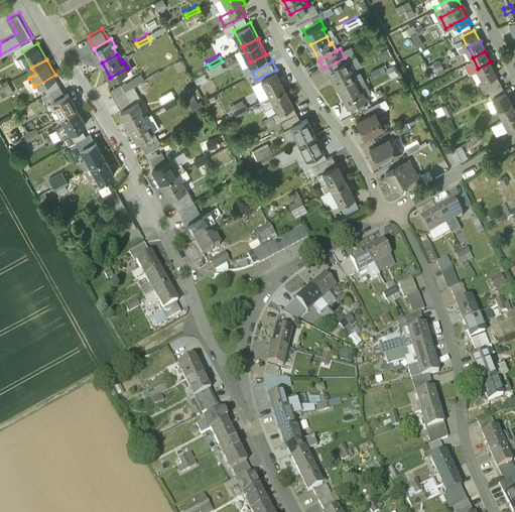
[(491,61),(478,69),(484,79),(496,73),(491,61)]
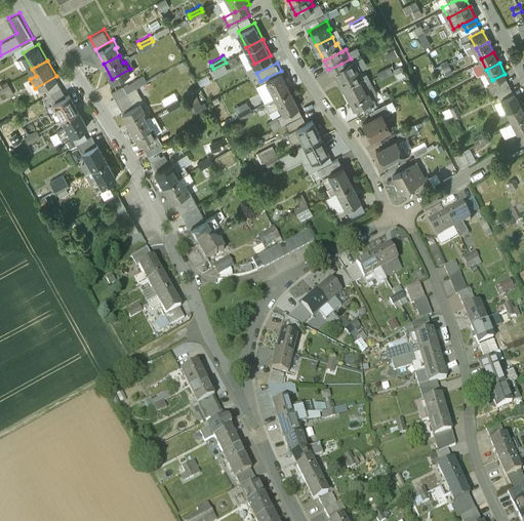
[(341,64),(329,69),(333,76),(345,70),(341,64)]
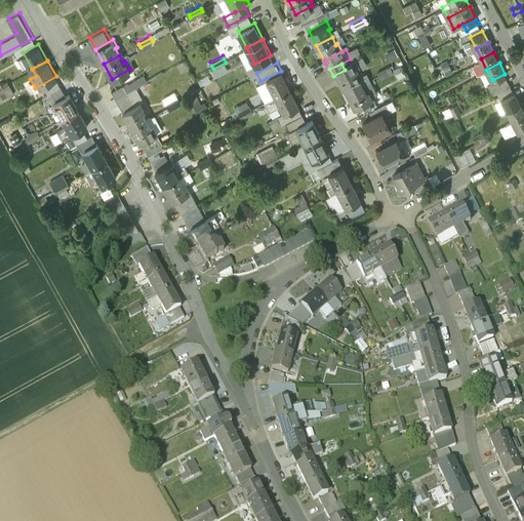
[(391,65),(378,71),(379,74),(392,68),(391,65)]
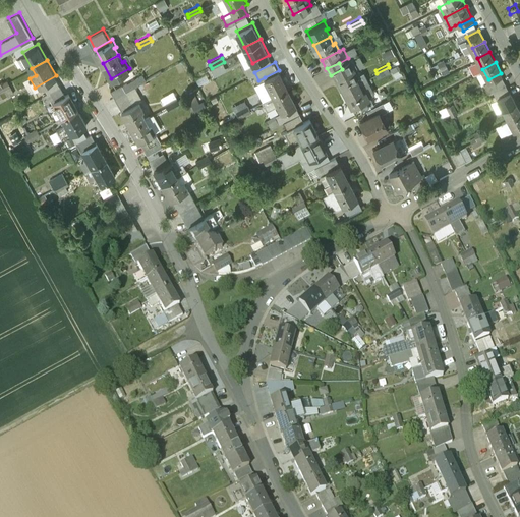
[(354,66),(336,75),(344,91),(359,82),(356,75),(358,74),(354,66)]
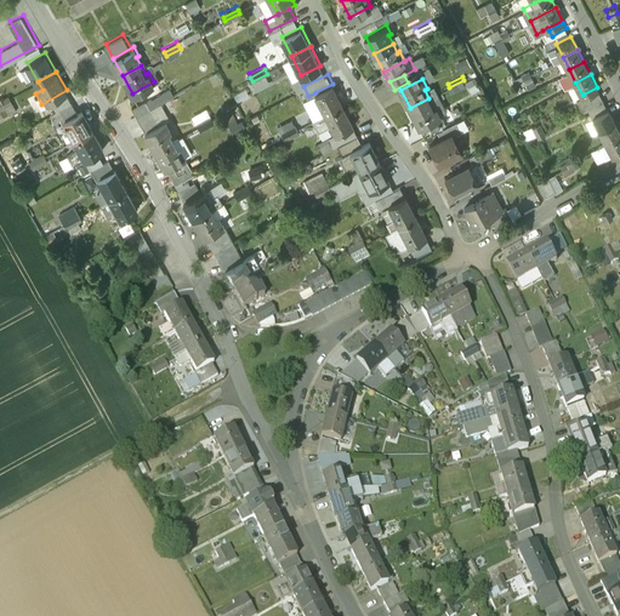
[(464,80),(449,87),(451,91),(466,84),(464,80)]
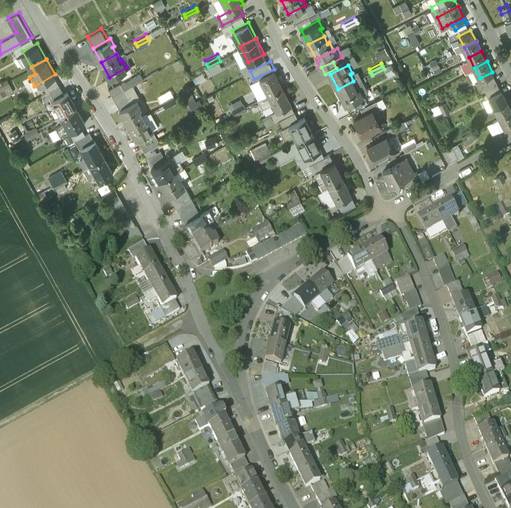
[(274,69),(260,76),(268,93),(282,86),(274,69)]
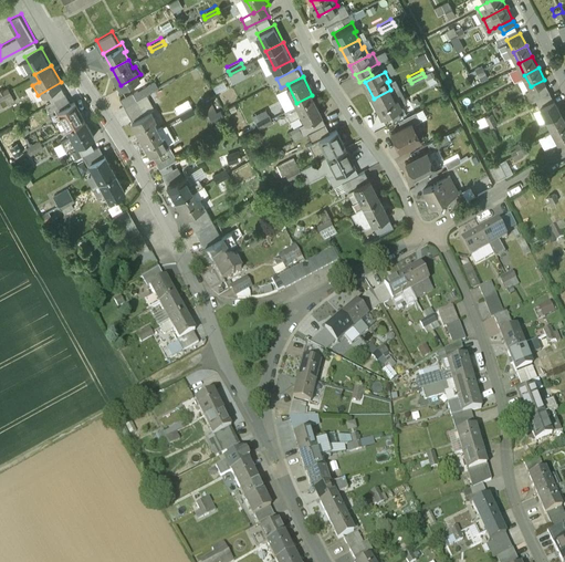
[(531,86),(526,89),(532,99),(550,90),(544,80),(531,86)]
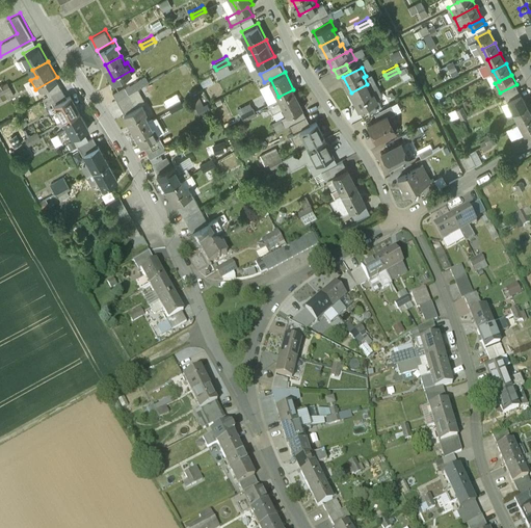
[(7,79),(0,83),(0,87),(9,82),(7,79)]
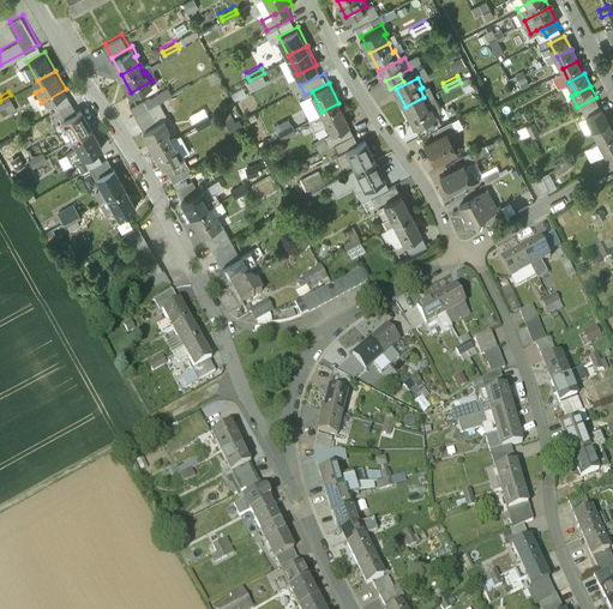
[(67,92),(52,101),(56,108),(71,100),(67,92)]
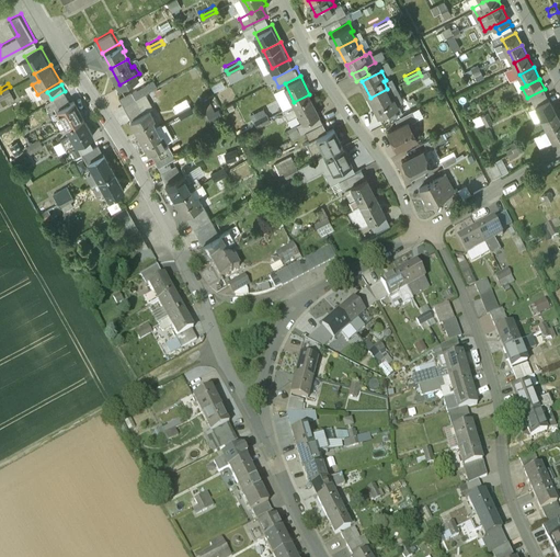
[(10,87),(0,92),(0,97),(12,90),(10,87)]
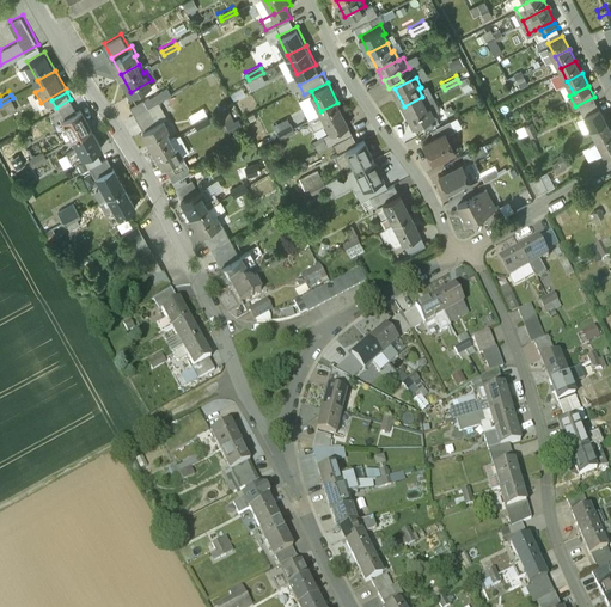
[(135,111),(148,104),(144,96),(130,103),(135,111)]
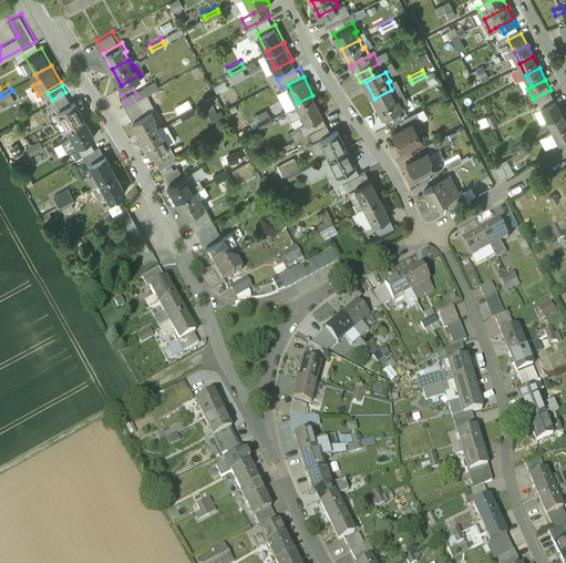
[(391,90),(374,99),(383,115),(402,105),(398,96),(395,98),(391,90)]
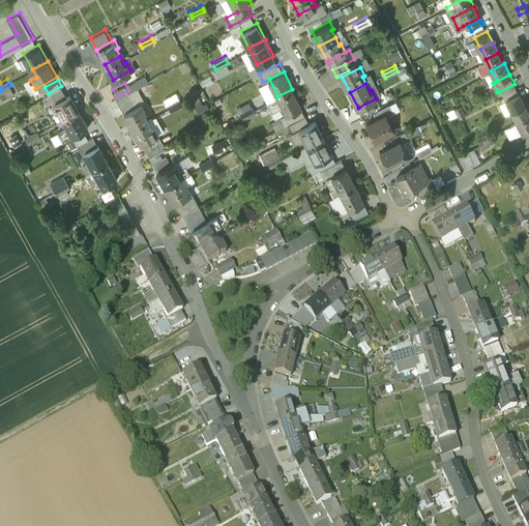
[(138,85),(128,90),(137,105),(142,101),(145,99),(138,85)]
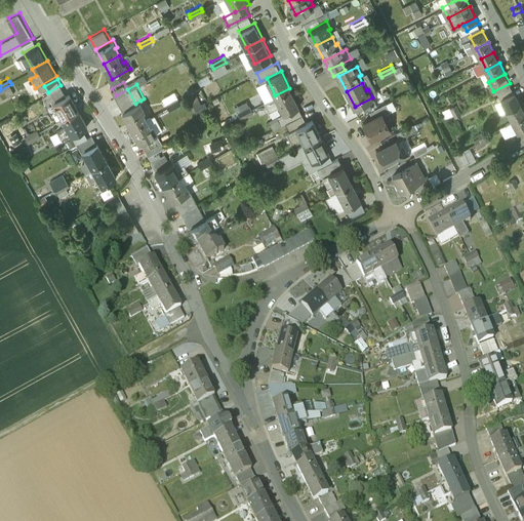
[(275,95),(265,101),(269,110),(280,105),(284,112),(298,105),(289,88),(275,95)]
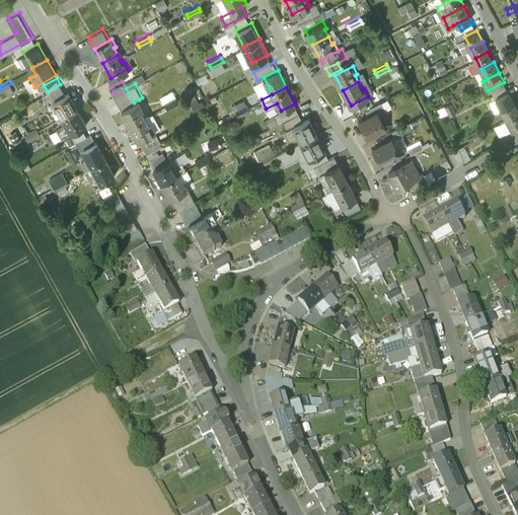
[(123,108),(134,102),(126,88),(115,94),(123,108)]
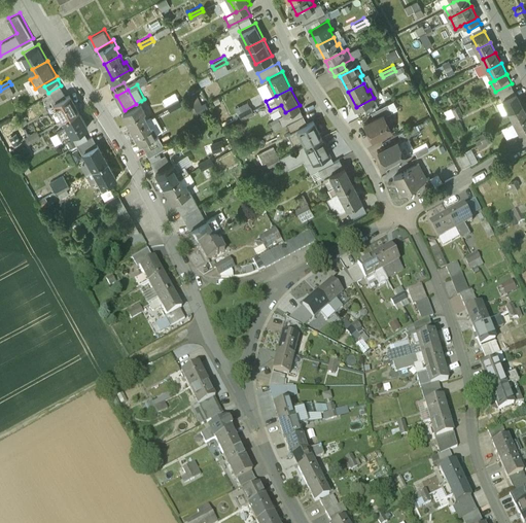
[(516,92),(503,98),(509,109),(522,102),(516,92)]
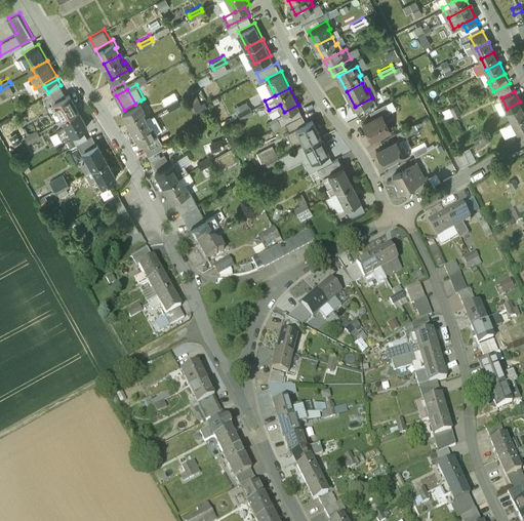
[(70,92),(54,101),(63,117),(78,108),(70,92)]
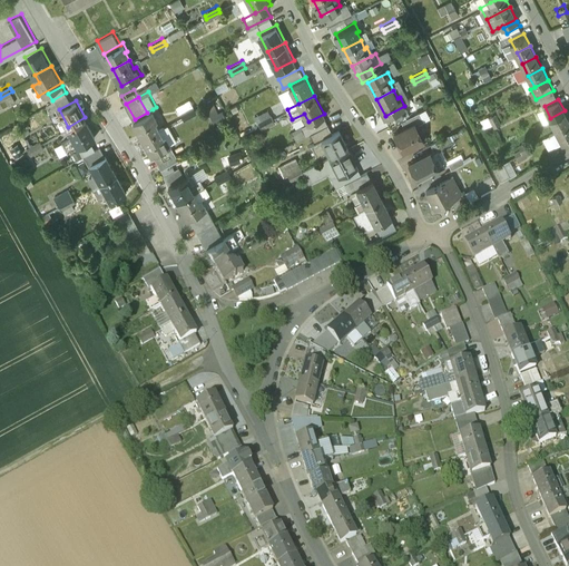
[(193,104),(180,110),(182,114),(195,107),(193,104)]
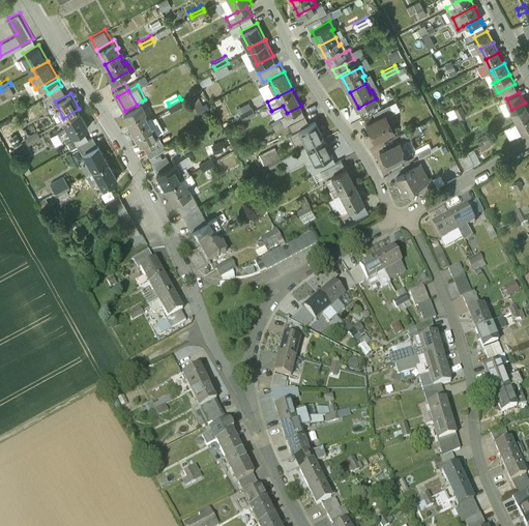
[(181,99),(169,106),(171,109),(183,103),(181,99)]
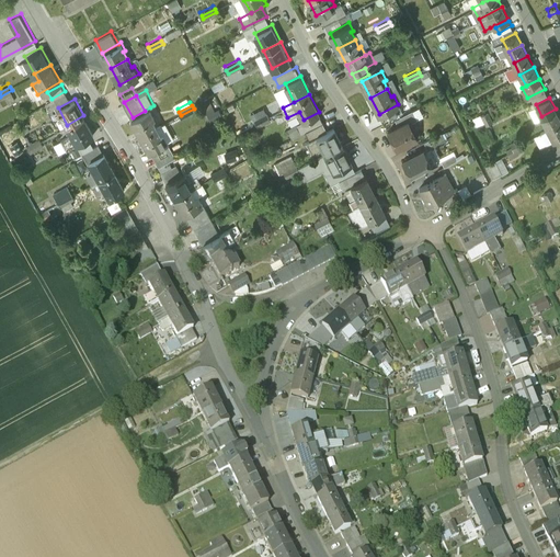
[(133,117),(132,118),(140,134),(157,125),(152,117),(155,115),(150,108),(145,111),(133,117)]
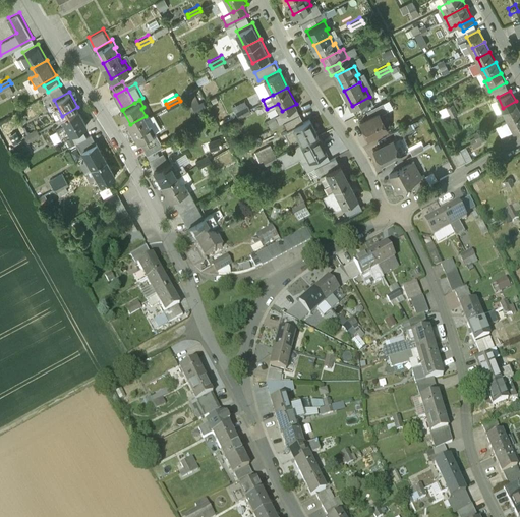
[(383,101),(367,109),(369,114),(379,110),(380,113),(388,109),(383,101)]
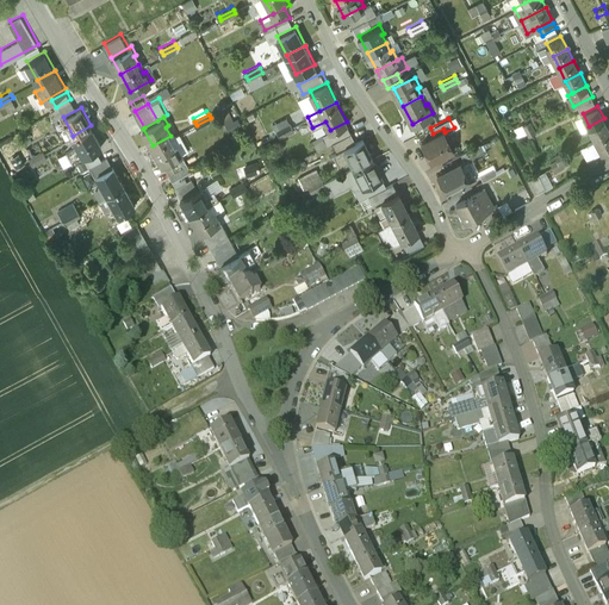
[(608,126),(604,118),(589,126),(596,138),(608,131),(608,126)]
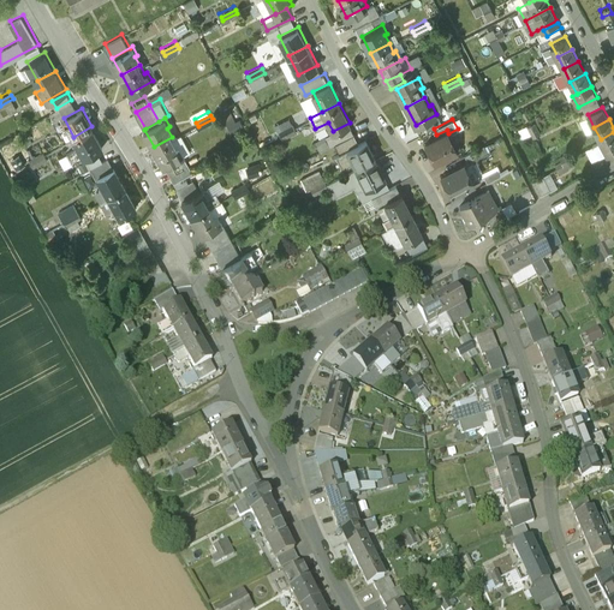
[(293,123),(279,130),(281,133),(294,126),(293,123)]
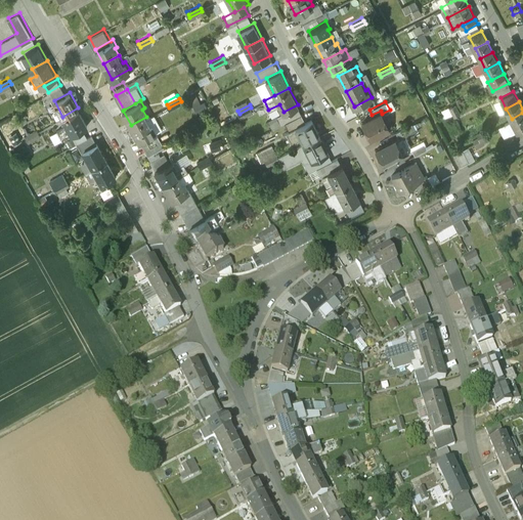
[(78,107),(62,117),(67,124),(57,129),(62,137),(87,124),(78,107)]
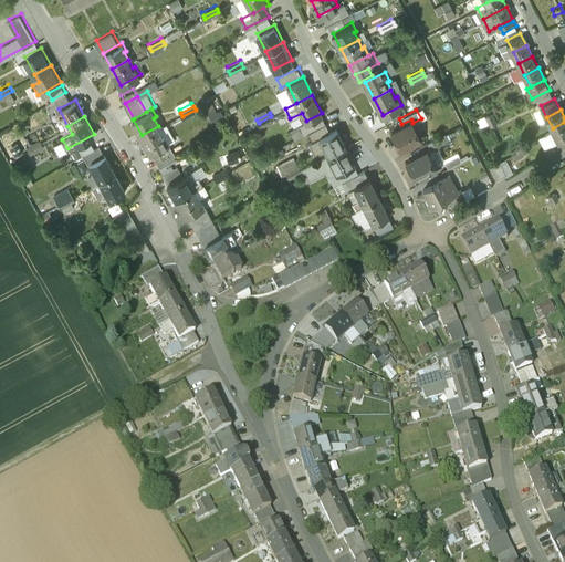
[(271,116),(259,123),(260,126),(273,120),(271,116)]
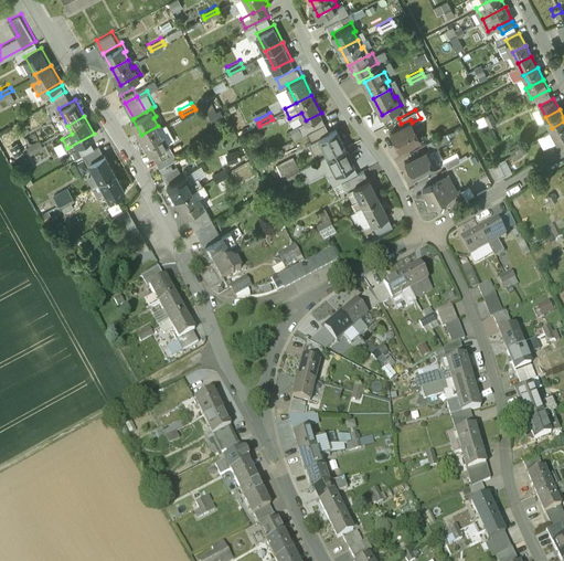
[(401,124),(391,129),(400,147),(413,140),(412,138),(418,134),(412,123),(411,119),(401,124)]
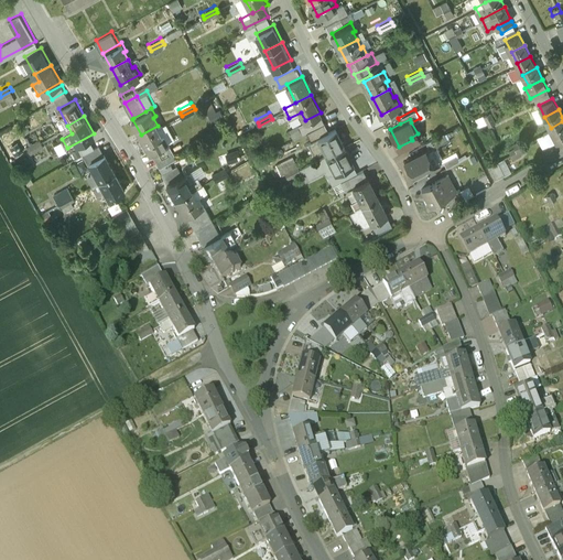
[(562,121),(551,128),(556,139),(562,136),(562,121)]
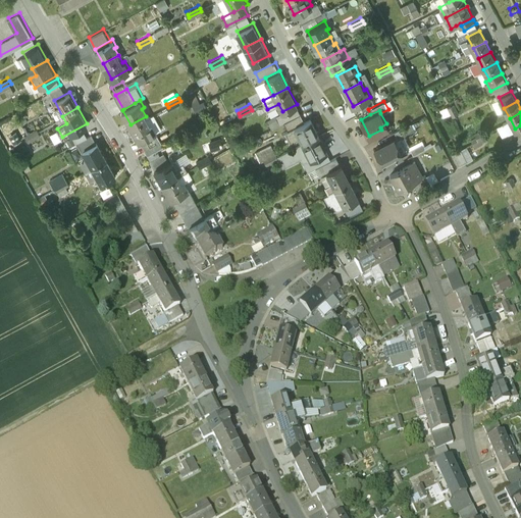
[(146,116),(131,124),(139,140),(140,139),(156,130),(152,122),(150,123),(146,116)]
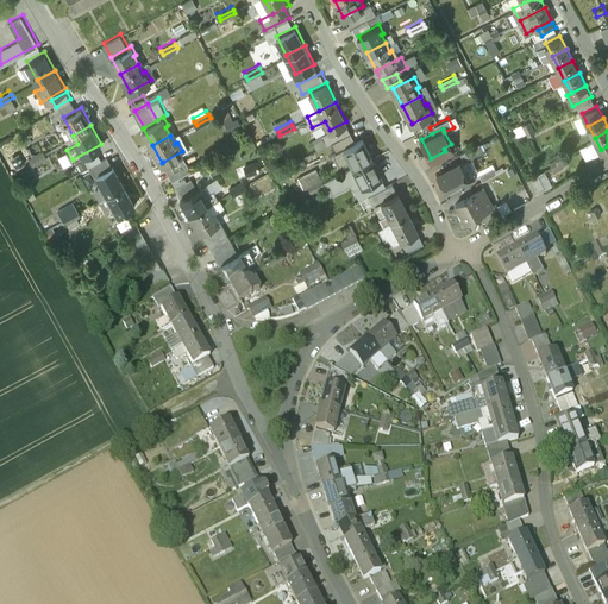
[(362,137),(344,146),(353,165),(371,156),(362,137)]
